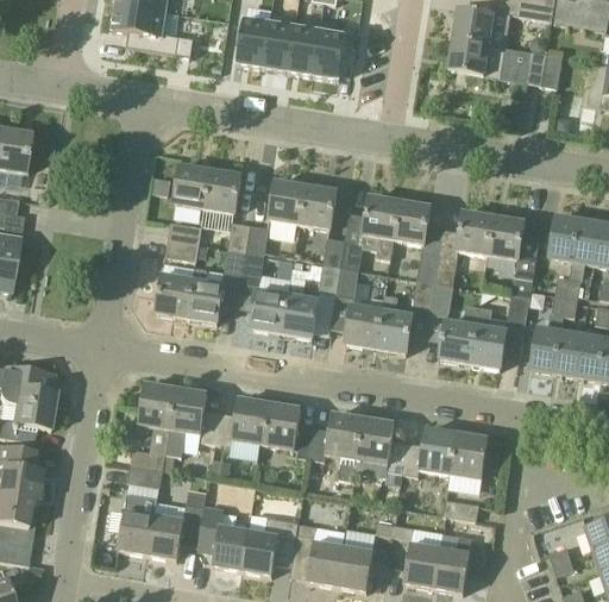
[(501,0),(500,12),(552,20),(554,6),(516,0),(501,0)]
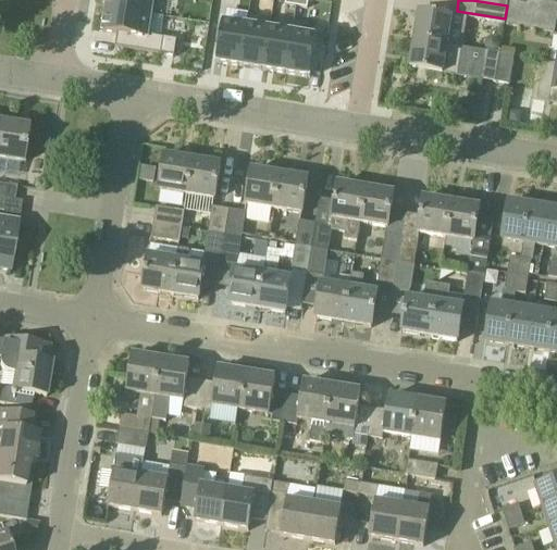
[(509,0),(509,7),(556,14),(556,0),(509,0)]
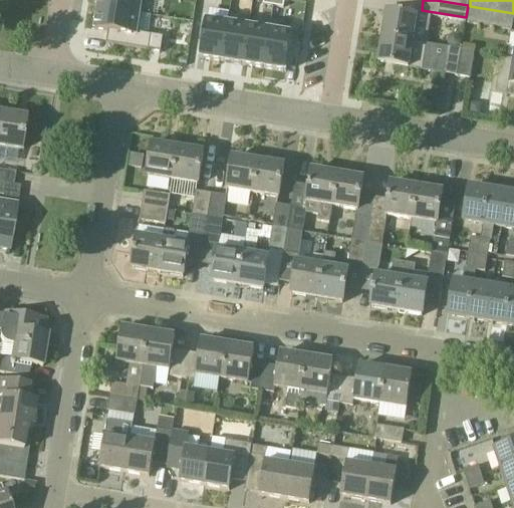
[(96,1),(92,23),(107,25),(105,37),(147,44),(149,29),(135,27),(138,7),(96,1)]
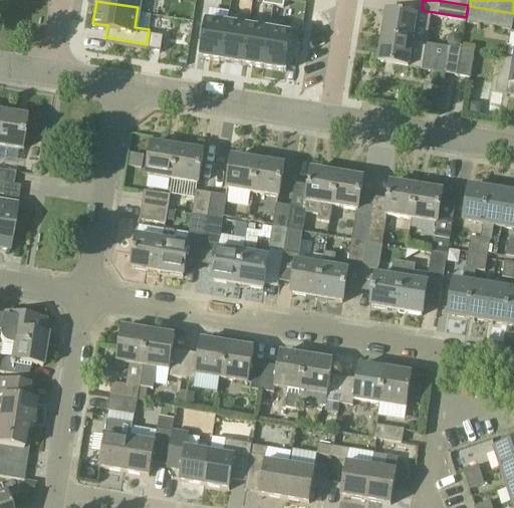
[(382,32),(413,37),(417,11),(387,6),(382,32)]
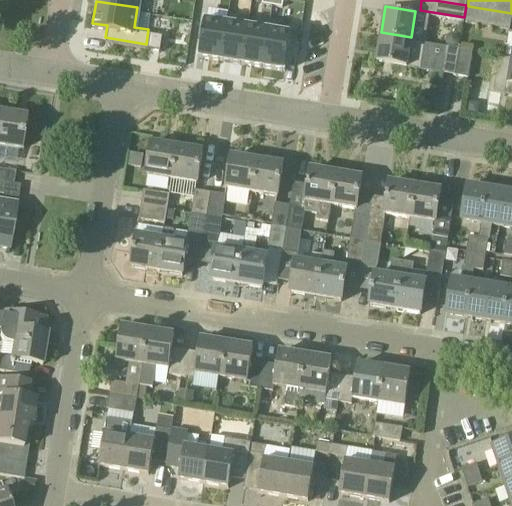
[(466,18),(510,25),(511,13),(468,6),(466,18)]
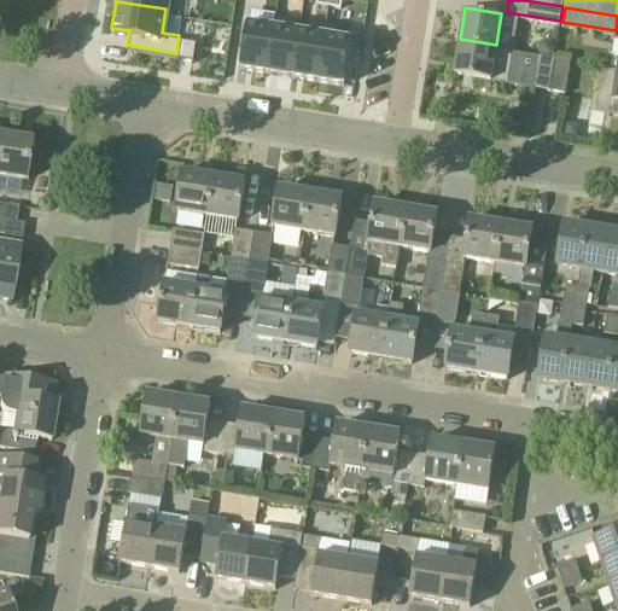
[(248,19),(240,67),(266,70),(273,24),(248,19)]
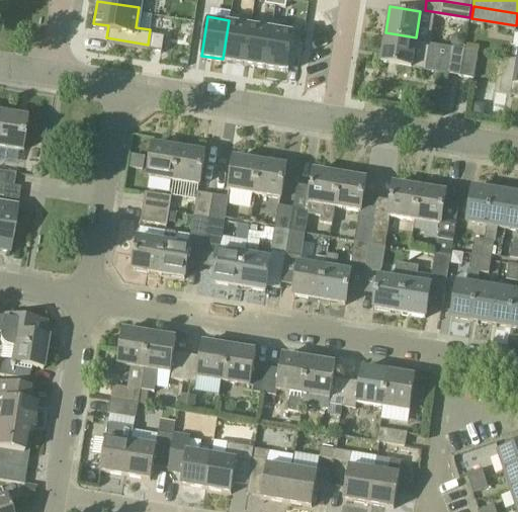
[(229,20),(223,59),(244,62),(250,23),(229,20)]
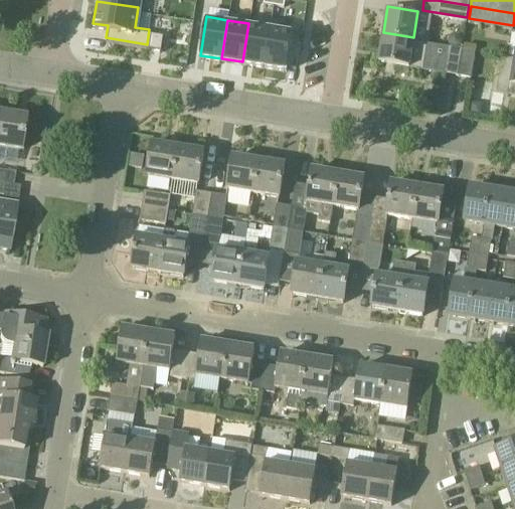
[(248,23),(242,61),(264,65),(270,26),(248,23)]
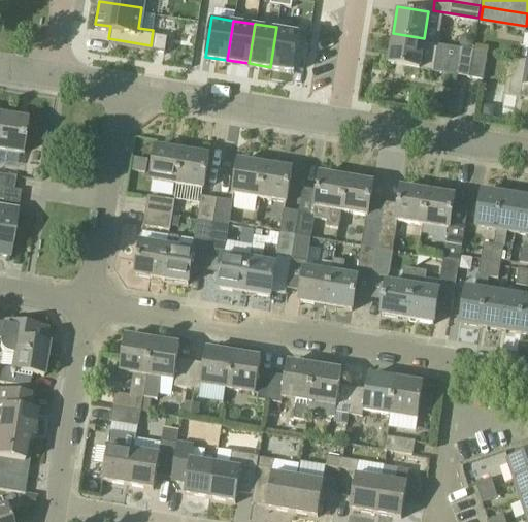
[(276,27),(270,67),(292,70),(298,31),(276,27)]
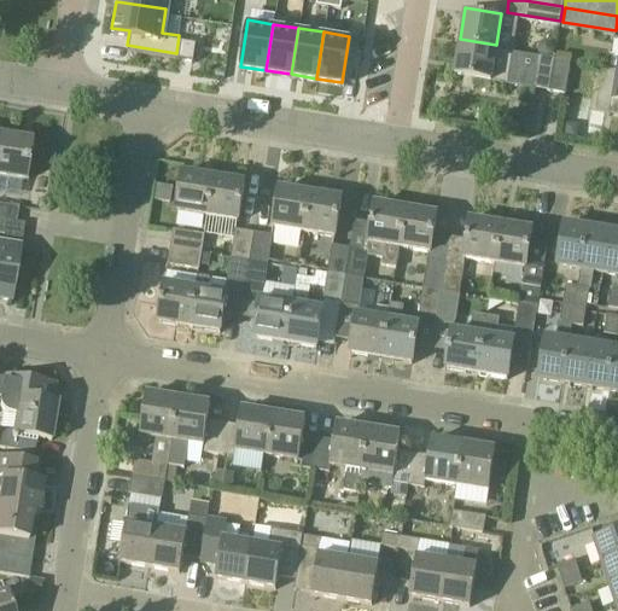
[(538,40),(537,46),(542,52),(548,53),(554,50),(555,42),(552,36),(544,35),(538,40)]
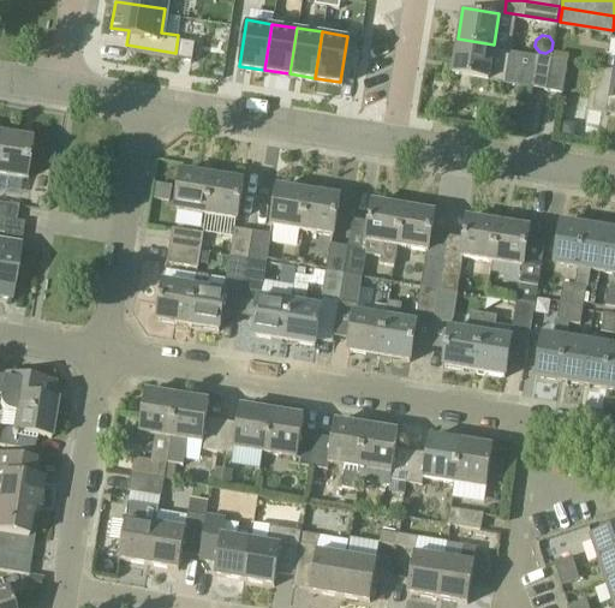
[(458,39),(452,71),(505,79),(511,47),(494,45),(458,39)]
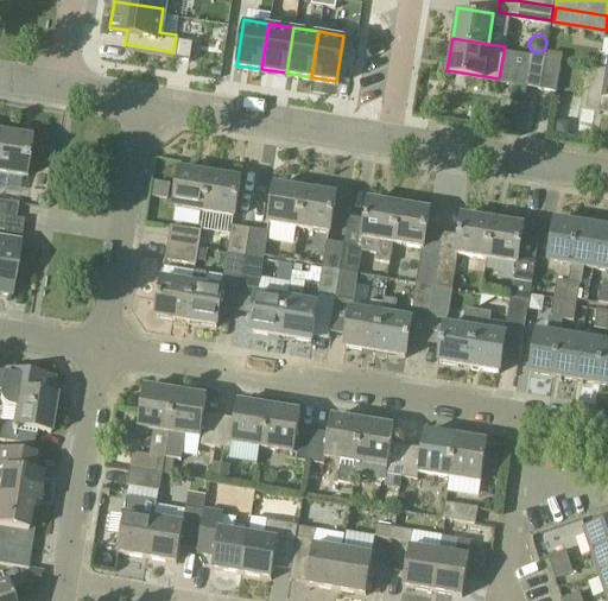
[(545,54),(530,51),(525,82),(540,84),(545,54)]
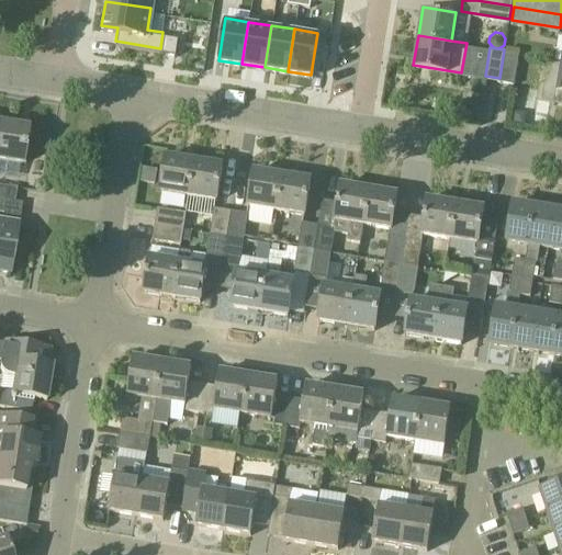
[(504,49),(499,78),(515,80),(519,52),(504,49)]
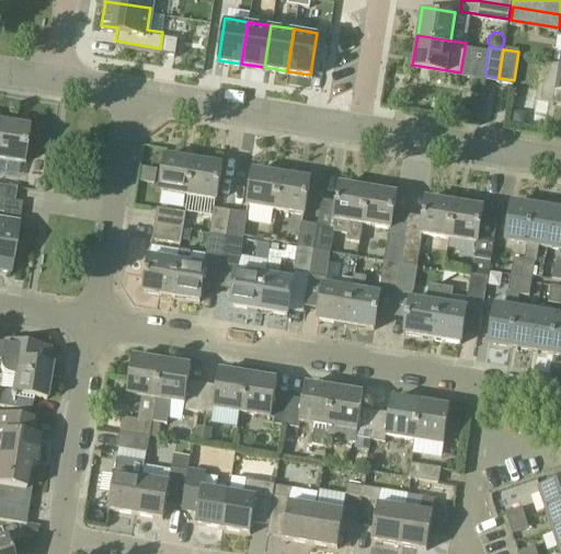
[(560,58),(549,57),(545,85),(557,88),(560,88),(560,58)]
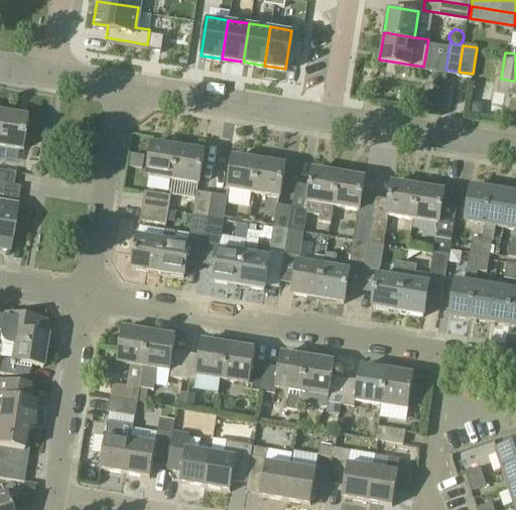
[(428,96),(426,107),(427,107),(437,109),(438,97),(428,96)]
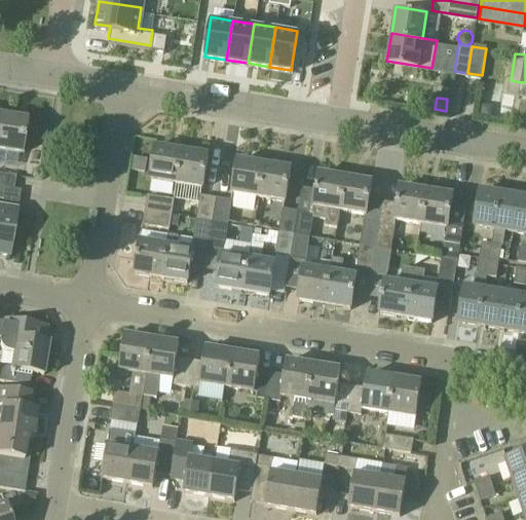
[(493,102),(481,100),(479,112),(491,114),(493,102)]
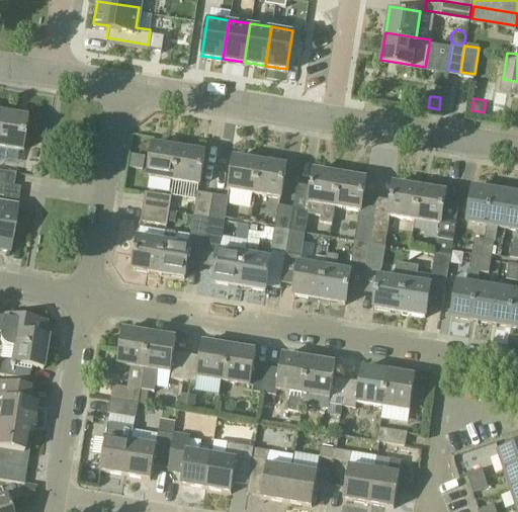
[(25,113),(0,108),(0,144),(20,148),(25,113)]
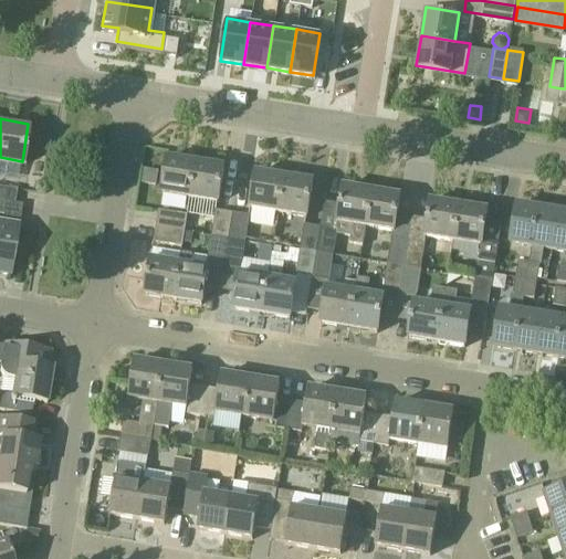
[(44,146),(46,130),(32,128),(30,144),(44,146)]
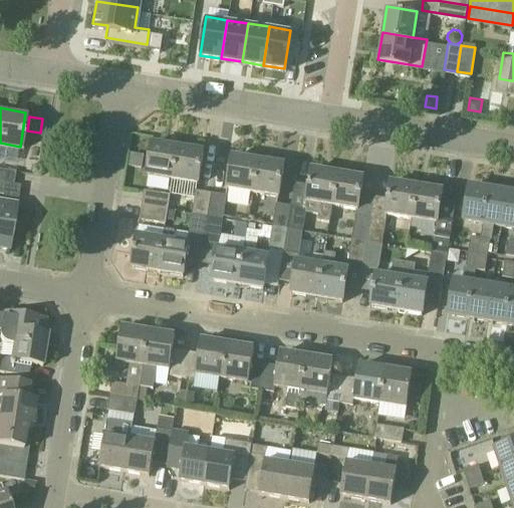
[(173,176),(178,144),(152,140),(147,172),(173,176)]
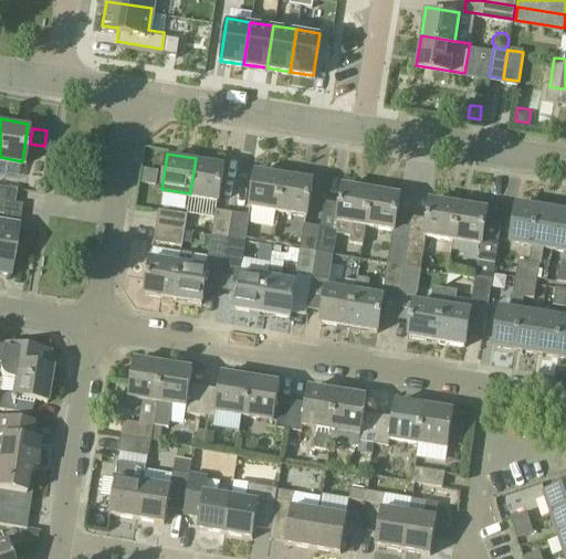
[(224,162),(196,158),(190,193),(218,198),(224,162)]
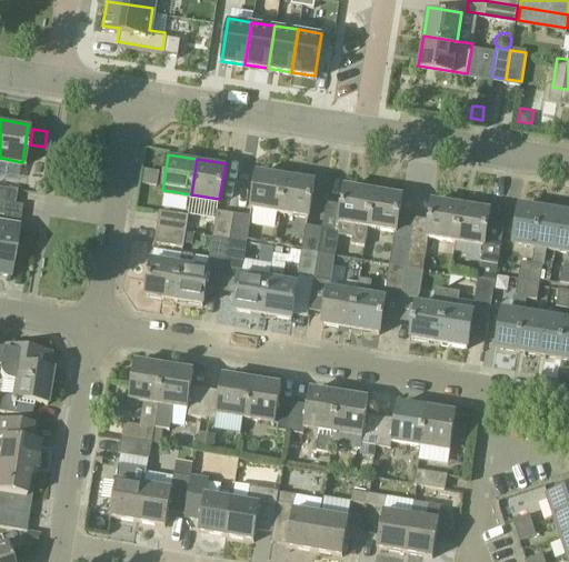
[(142,179),(157,182),(159,168),(145,166),(142,179)]
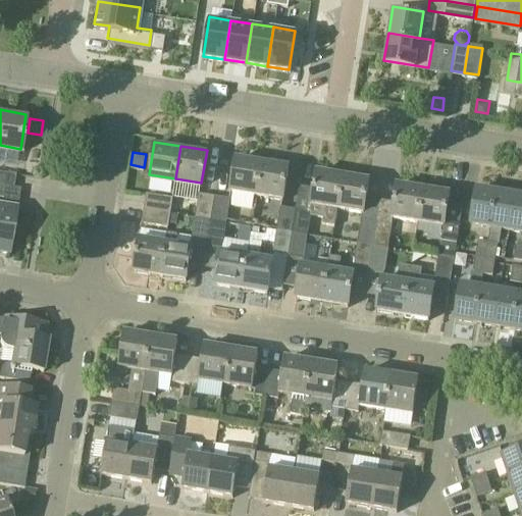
[(262,159),(236,155),(230,188),(257,192),(262,159)]
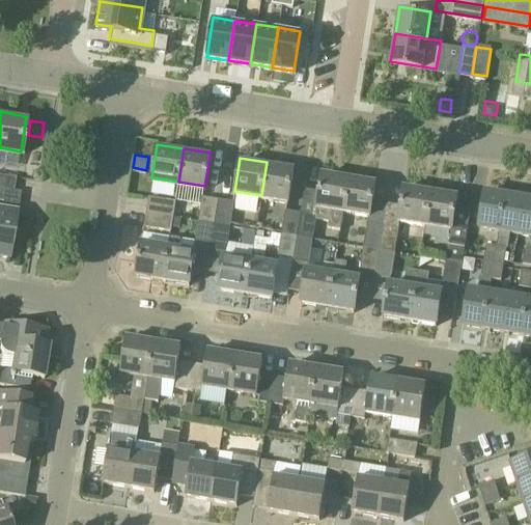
[(294,166),(267,162),(261,195),(288,199),(294,166)]
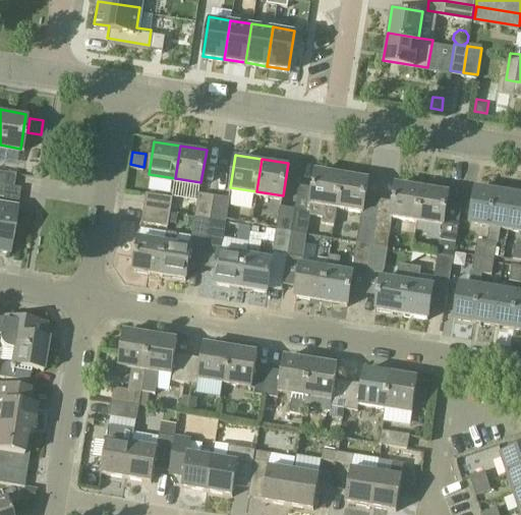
[(0,180),(5,181),(13,182),(15,170),(0,167),(0,180)]
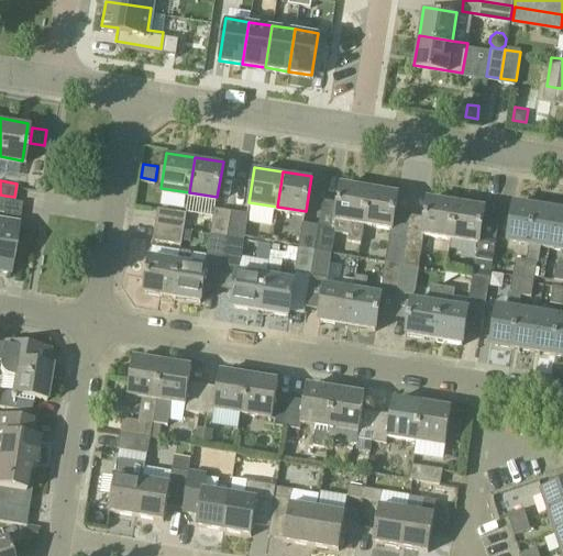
[(316,247),(332,249),(335,229),(350,231),(349,237),(361,238),(363,222),(370,186),(341,181),(339,199),(323,197),(320,222),(319,222),(316,247)]
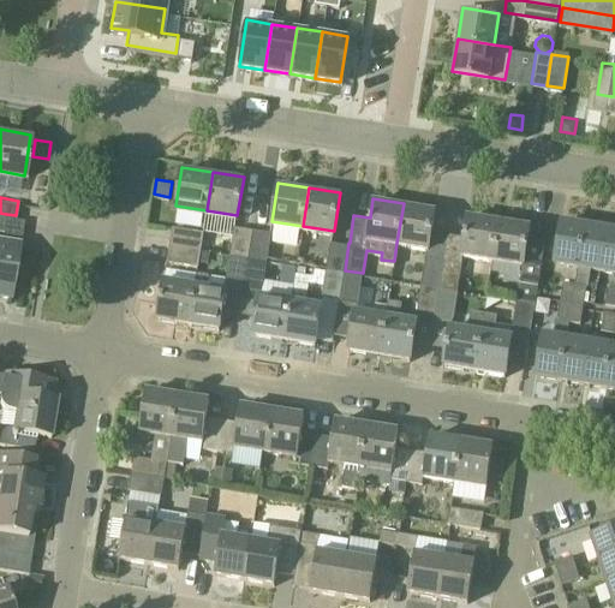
[(404,203),(396,243),(429,248),(423,282),(439,285),(447,231),(431,228),(435,208),(404,203)]
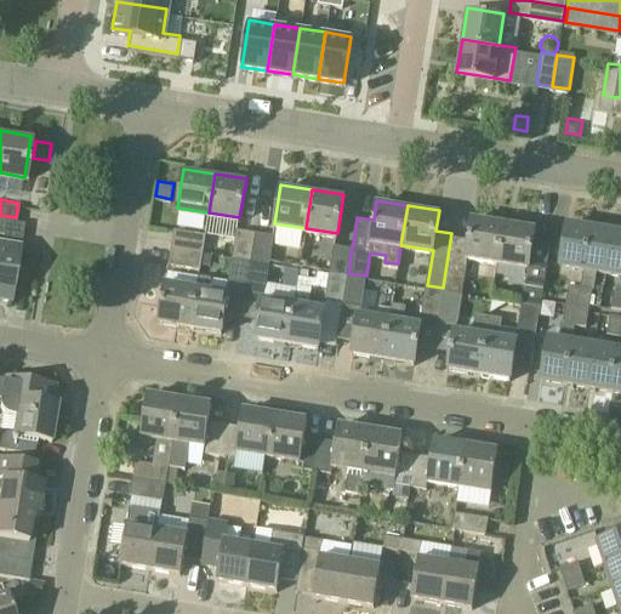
[(503,221),(472,216),(469,236),(451,233),(443,288),(462,291),(468,255),(497,260),(503,221)]
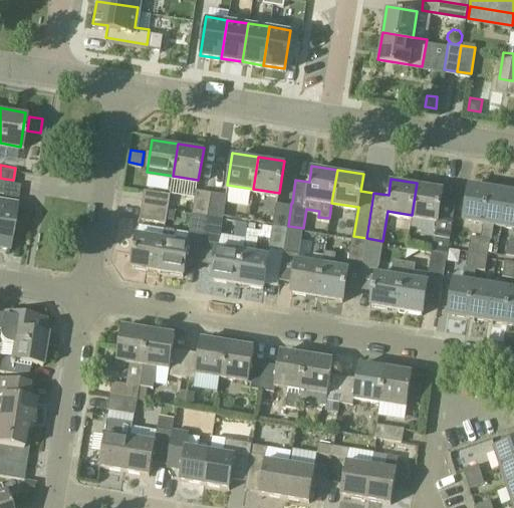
[(447,252),(452,222),(455,202),(441,200),(443,187),(417,183),(412,215),(437,219),(432,249),(447,252)]
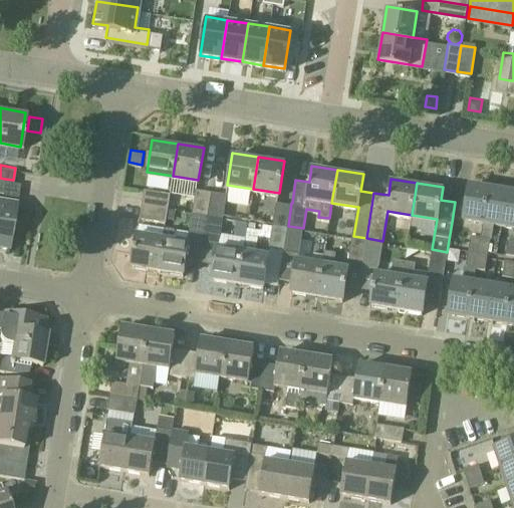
[(488,186),(469,183),(464,217),(482,220),(488,186)]
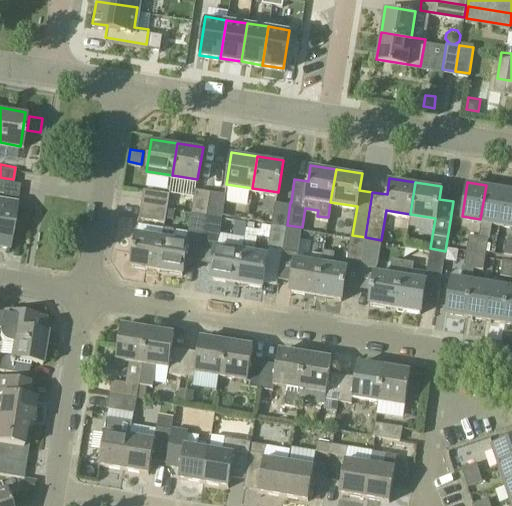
[(476,251),(485,252),(488,237),(489,238),(491,227),(492,221),(499,222),(505,188),(486,185),(480,219),(481,219),(478,234),(476,251)]
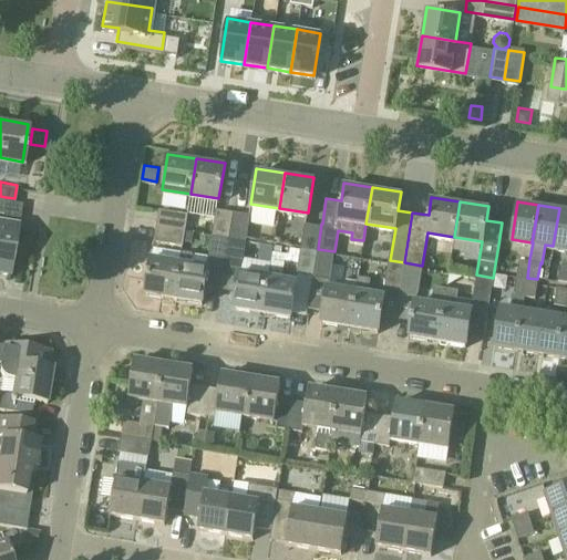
[(212,231),(230,235),(234,209),(216,206),(212,231)]
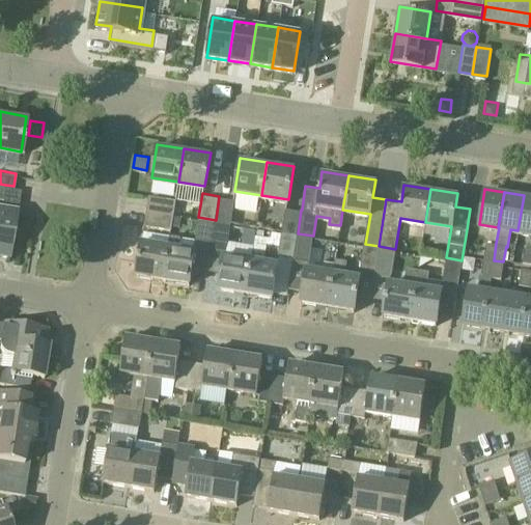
[(146,209),(173,213),(176,198),(148,194),(146,209)]
